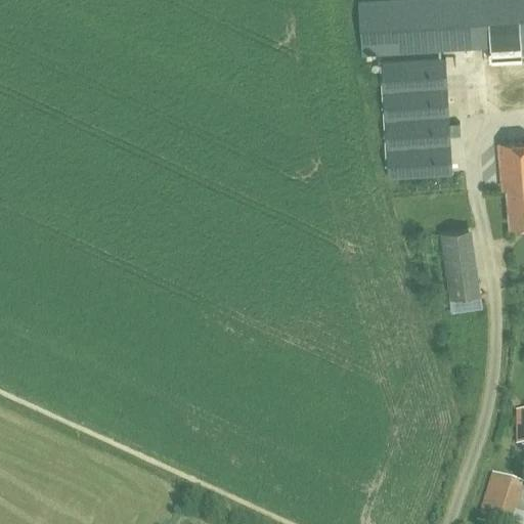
[(382,54),(523,46),(523,45),(523,0),(358,0),(361,54),(382,53),(382,54)]
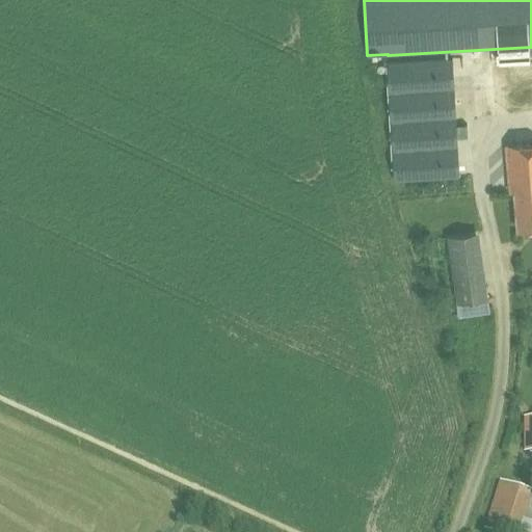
[(395,181),(460,177),(452,57),(388,60),(395,181)]
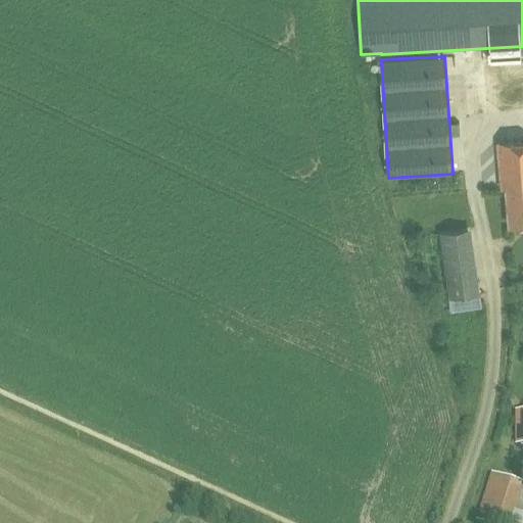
[(522,140),(497,143),(501,189),(507,189),(510,225),(522,223),(522,140)]
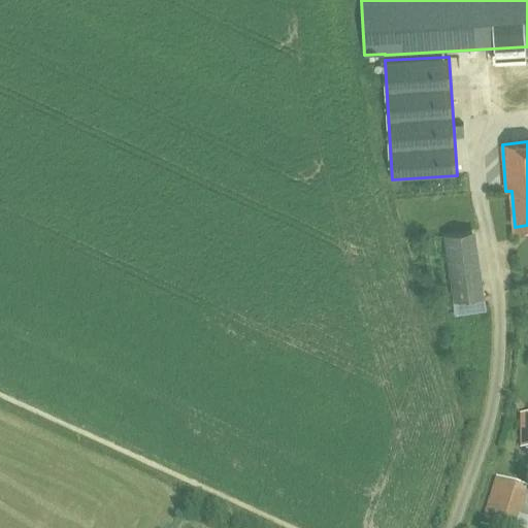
[(453,301),(486,296),(475,229),(443,234),(453,301)]
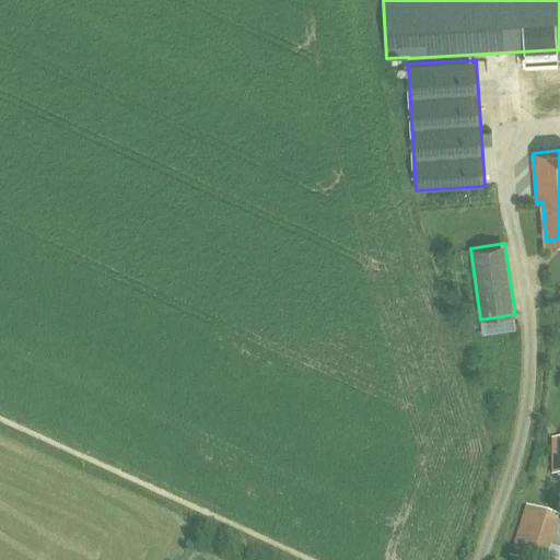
[(515,559),(546,559),(559,520),(559,518),(526,508),(510,558),(515,559)]
